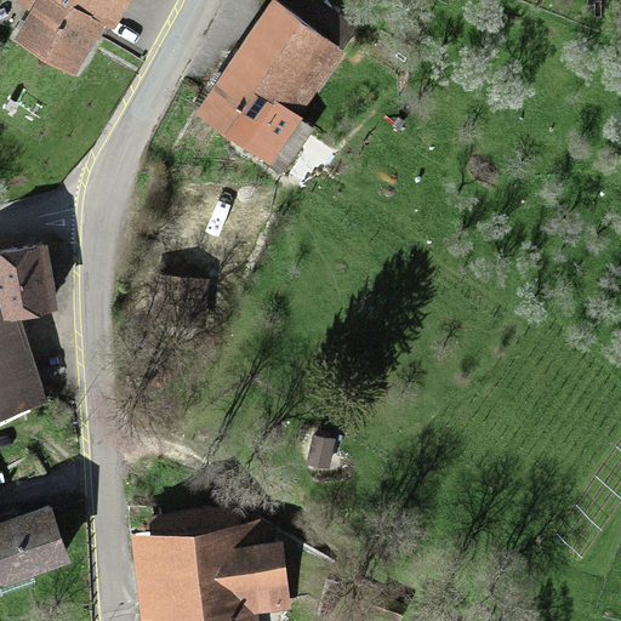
[(35,0),(13,41),(77,78),(107,26),(114,29),(130,0),(35,0)]
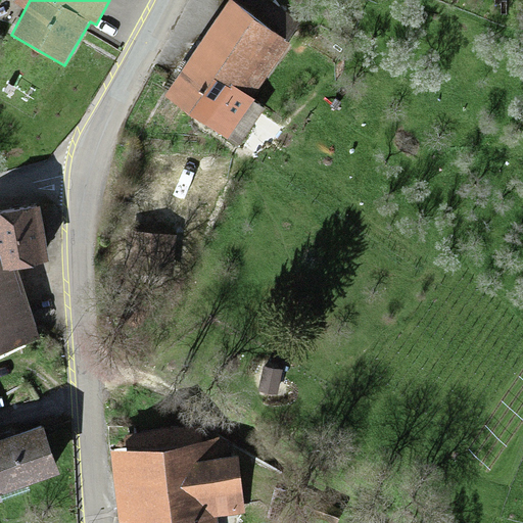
[(262,0),(229,0),(162,97),(237,149),(265,108),(249,98),(299,26),(262,0)]
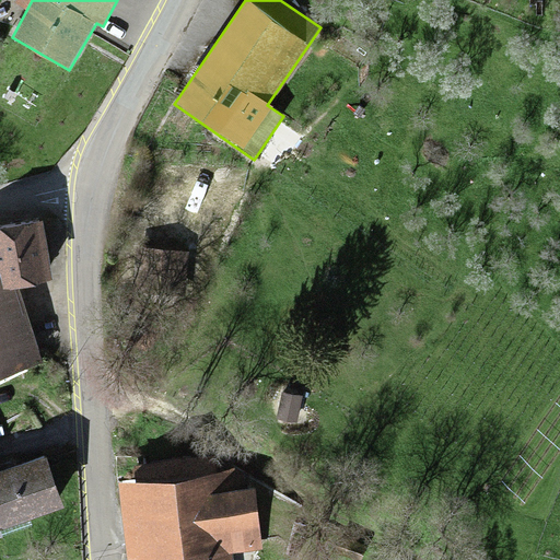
[(0,376),(37,365),(11,284),(51,279),(44,221),(0,226),(0,376)]
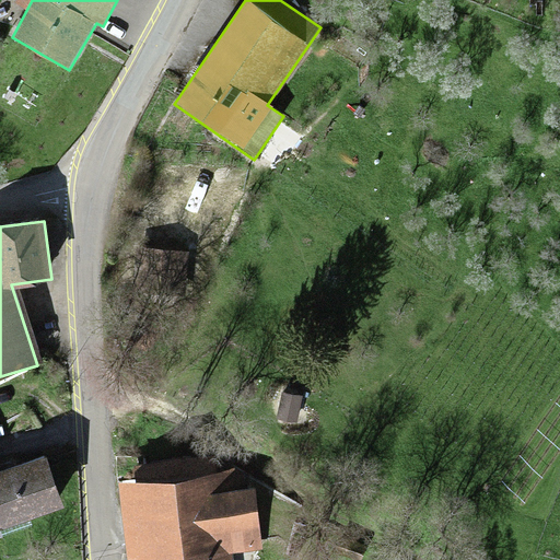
[(191,253),(138,248),(133,293),(187,299),(191,253)]
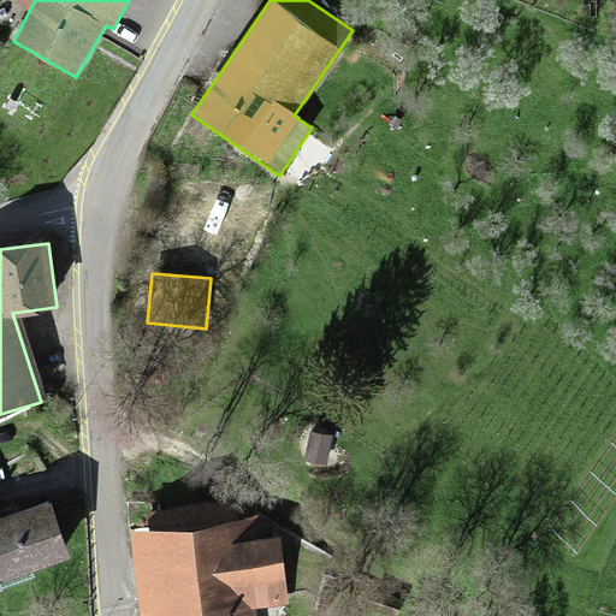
[(0,582),(67,558),(47,503),(0,519),(0,582)]
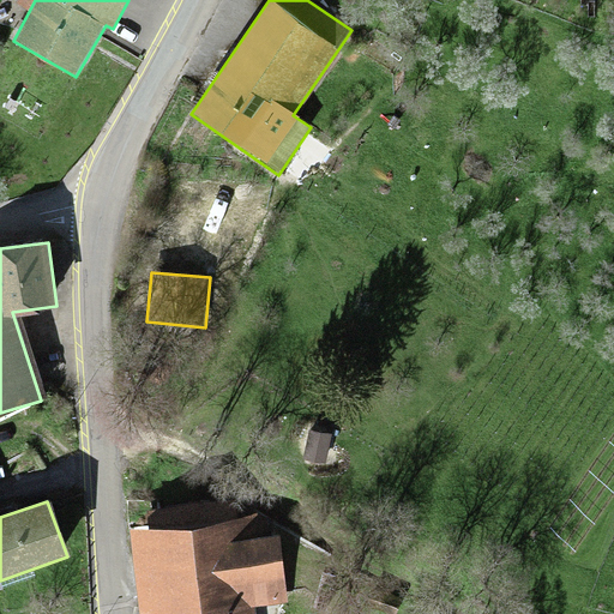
[(264,515),(131,525),(138,613),(149,612),(149,613),(254,613),(254,606),(286,603),(280,536),(266,537),(264,515)]
